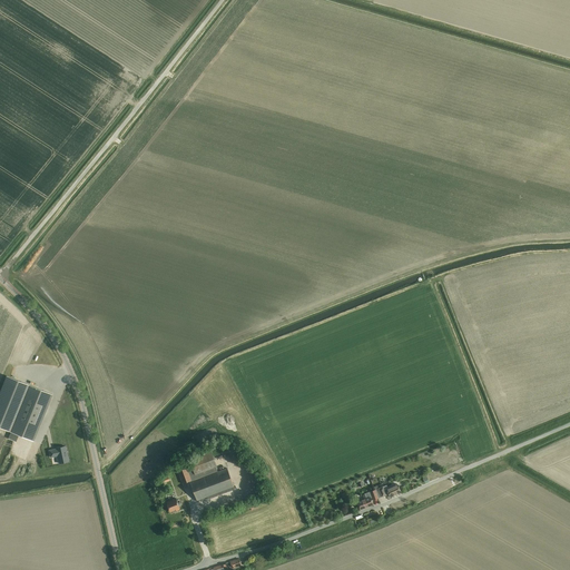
[(226,194),(223,199),(234,207),(238,202),(226,194)]
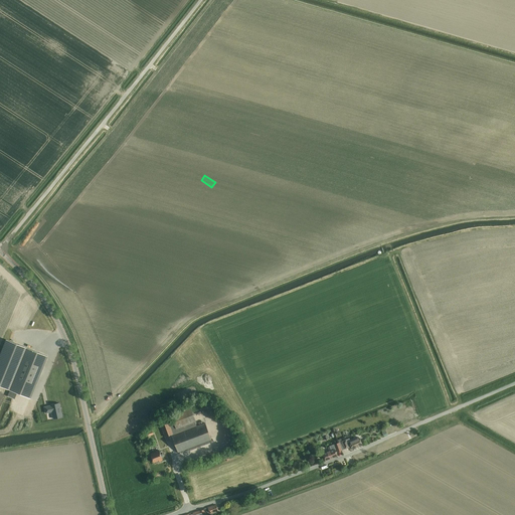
[(15,399),(17,393),(30,398),(47,356),(6,339),(0,353),(0,385),(10,390),(8,396),(15,399)]
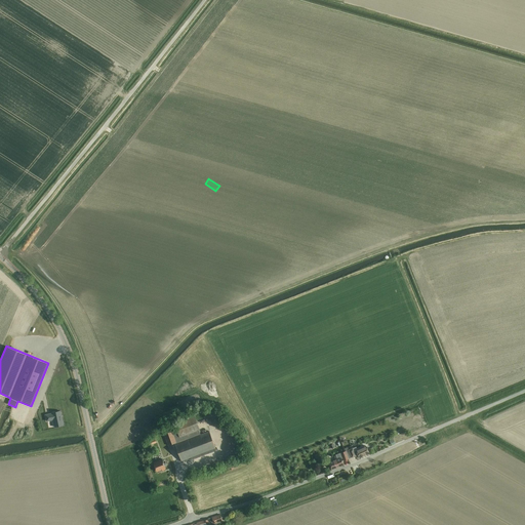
[(64,425),(61,411),(51,413),(45,415),(47,421),(53,419),(54,427),(64,425)]
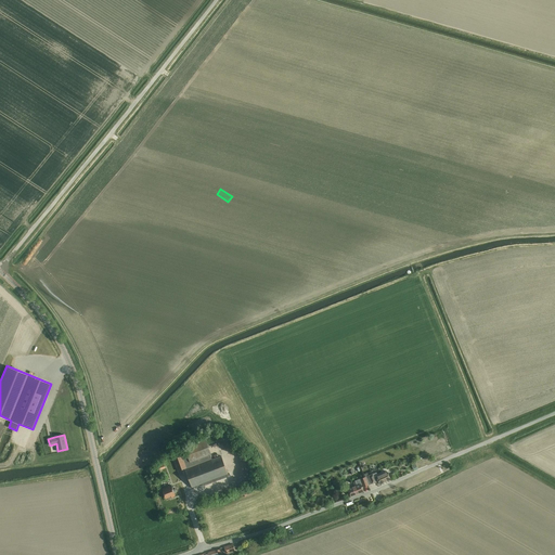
[(228,474),(226,468),(221,455),(211,460),(205,440),(184,448),(185,452),(172,457),(176,466),(178,472),(184,468),(192,488),(228,474)]
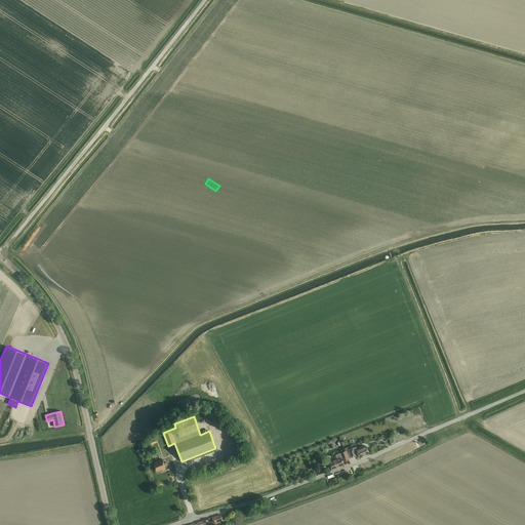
[(353,448),(349,450),(352,457),(356,455),(358,454),(360,458),(363,456),(362,456),(365,455),(369,453),(366,446),(356,450),(354,451),(353,448)]
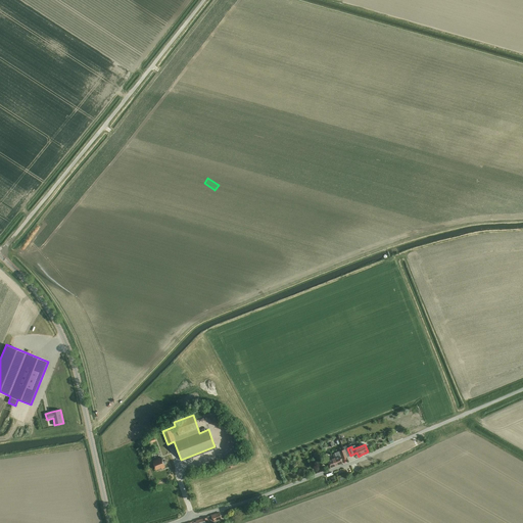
[(328,461),(329,463),(331,467),(342,463),(340,458),(341,457),(342,459),(347,457),(344,449),(339,452),(334,453),(336,458),(328,461)]
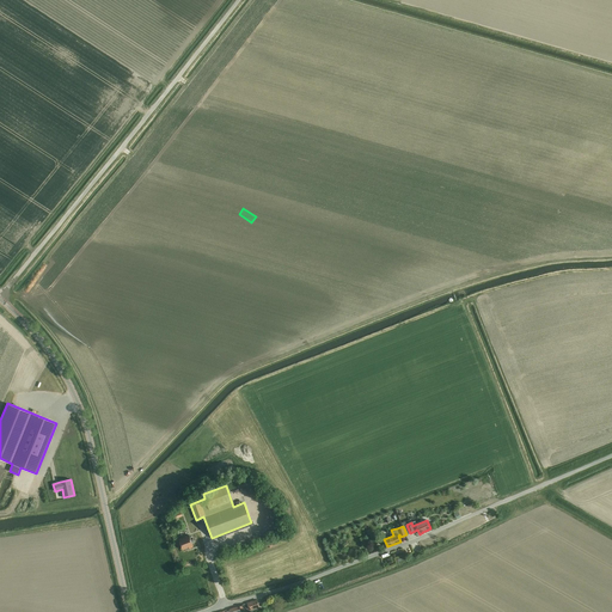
[(194,543),(193,539),(193,537),(190,538),(190,536),(178,539),(182,549),(189,546),(189,548),(193,546),(193,545),(193,543),(194,543)]
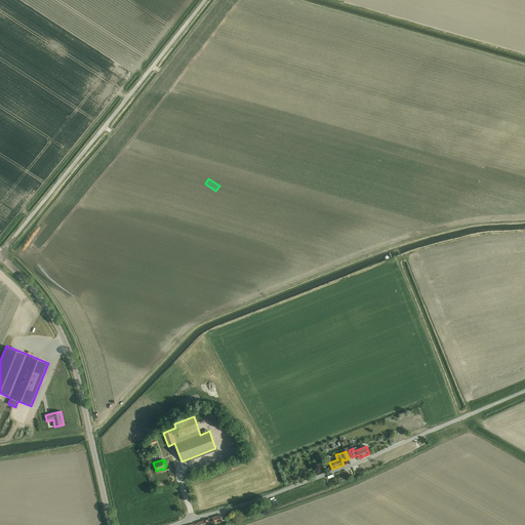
[(209,518),(204,520),(205,524),(211,524),(210,522),(213,521),(214,523),(221,521),(220,515),(212,518),(209,519),(209,518)]
